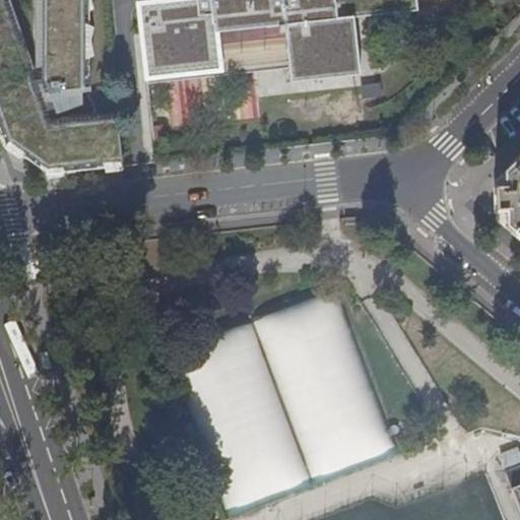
[(0,0),(0,128),(5,142),(6,143),(49,175),(55,174),(52,152),(0,2),(0,0),(43,0),(43,79),(48,95),(59,93),(59,96),(88,92),(88,89),(81,89),(81,62),(91,57),(88,42),(91,29),(80,28),(80,0),(0,0)]
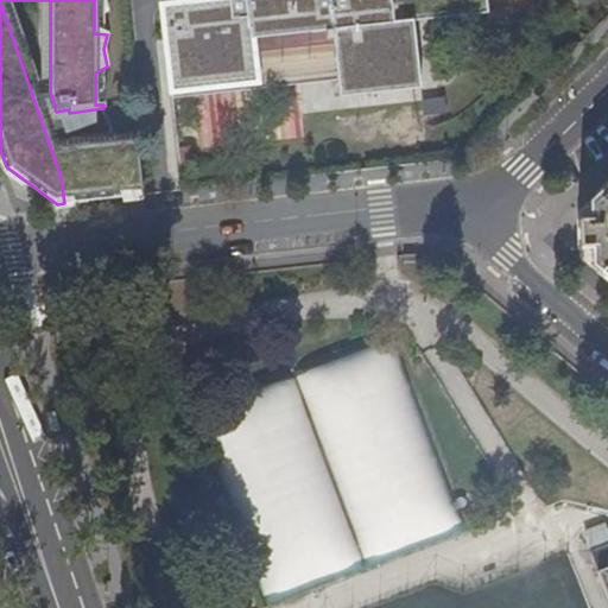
[(335,75),(337,100),(405,93),(398,26),(466,18),(463,0),(226,0),(226,1),(158,8),(168,94),(335,75)]
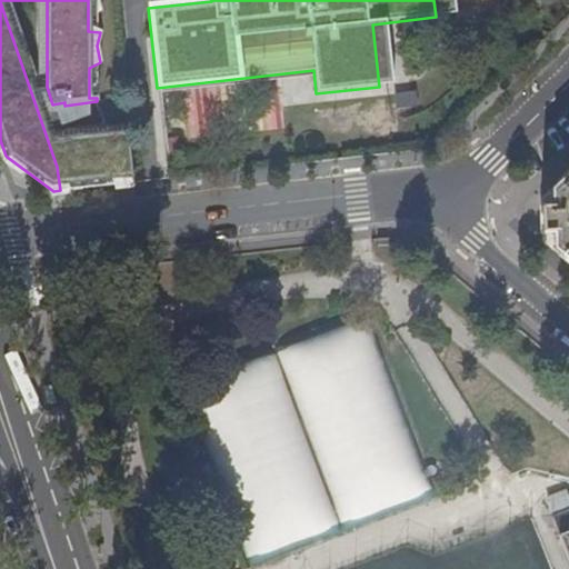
[(133,173),(129,131),(75,137),(80,178),(133,173)]
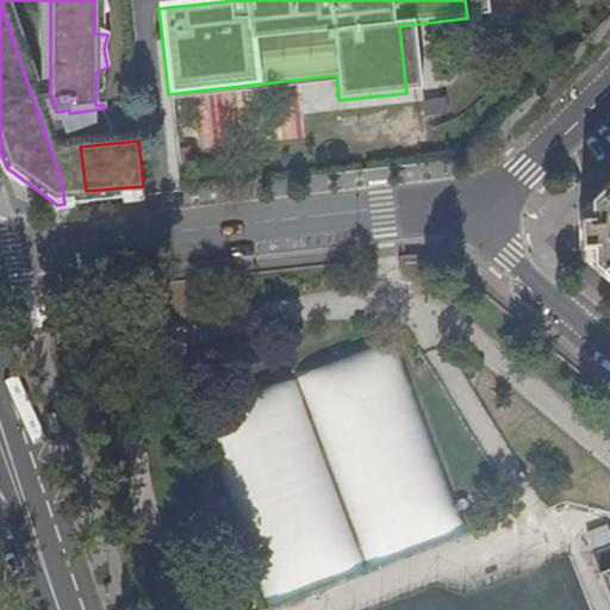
[(609,184),(582,212),(584,246),(584,260),(590,266),(609,281),(609,184)]
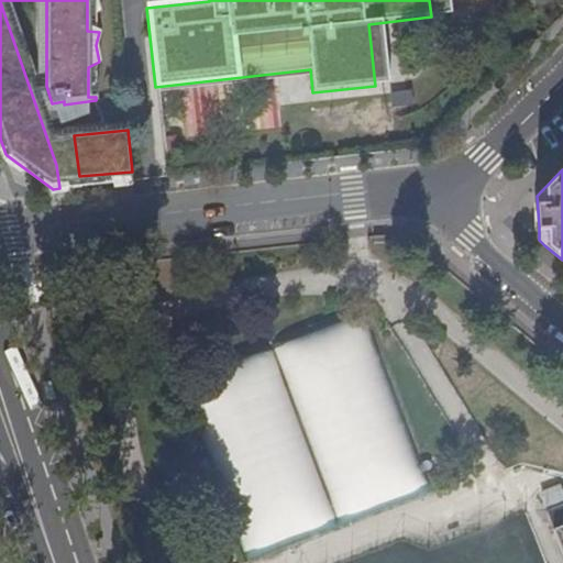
[(184,379),(246,558),(427,495),(365,317),(184,379)]
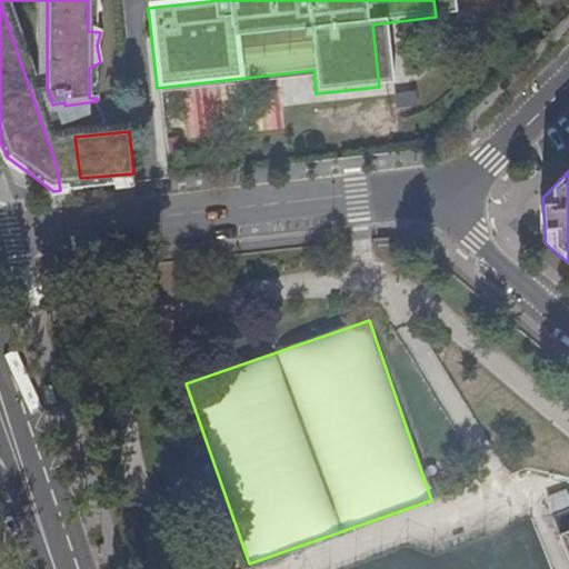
[(568,509),(550,517),(568,562),(568,509)]
